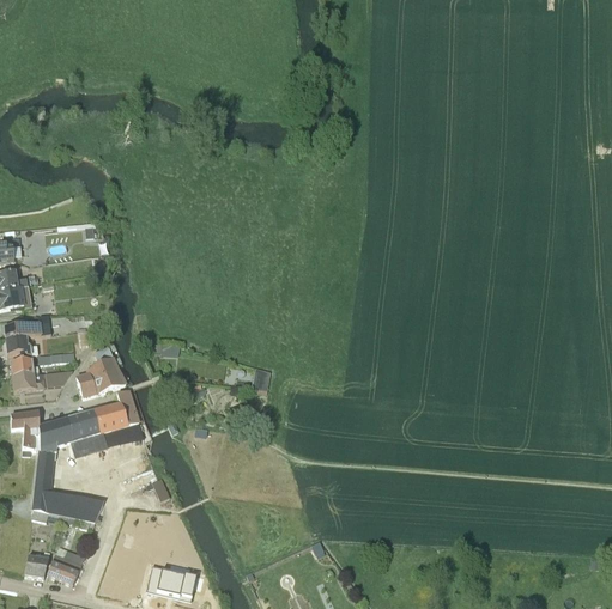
[(67,237),(73,241),(92,239),(91,224),(66,226),(67,237)]
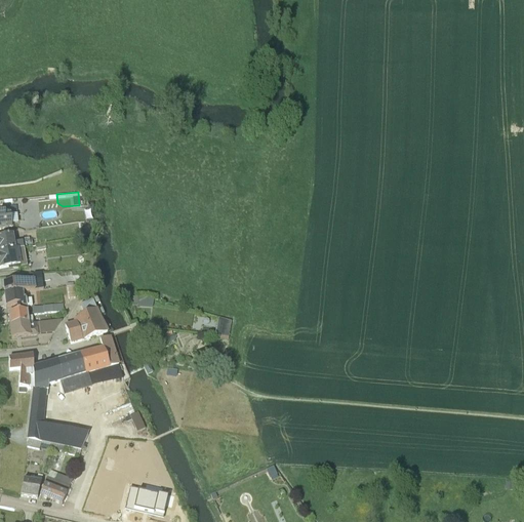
[(18,222),(17,213),(0,213),(0,226),(13,226),(13,223),(18,222)]
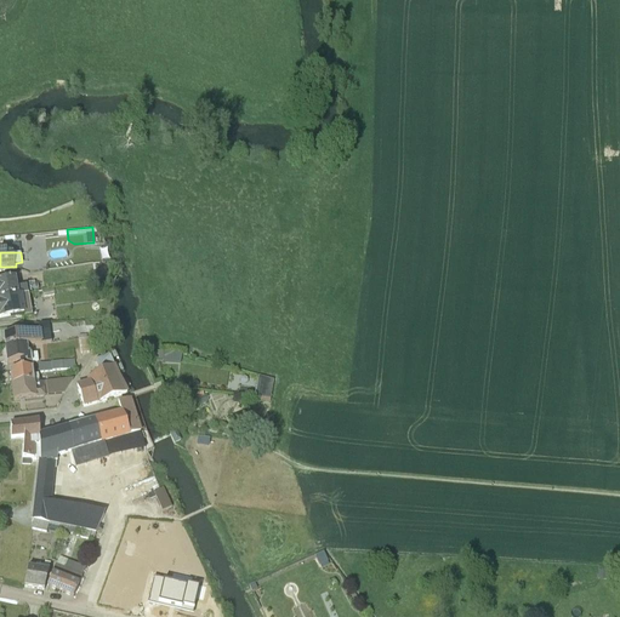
[(0,279),(0,296),(28,291),(37,290),(37,289),(38,287),(37,279),(27,280),(27,283),(18,285),(16,276),(15,276),(0,279)]
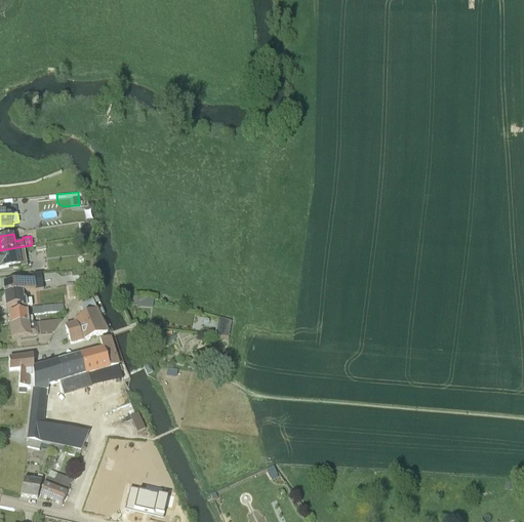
[(24,246),(0,250),(0,267),(8,266),(9,268),(21,266),(27,265),(24,246)]
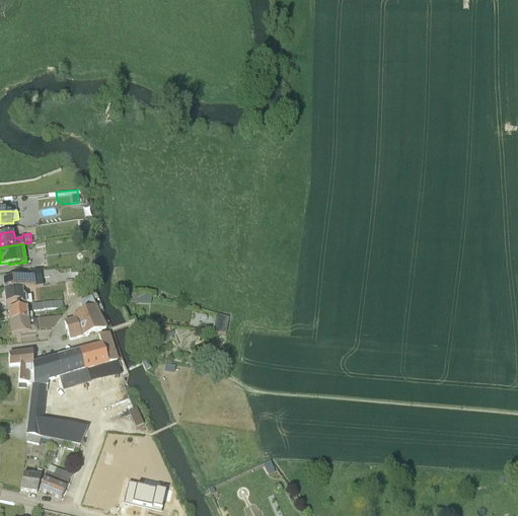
[(4,280),(5,289),(23,287),(35,285),(34,276),(4,280)]
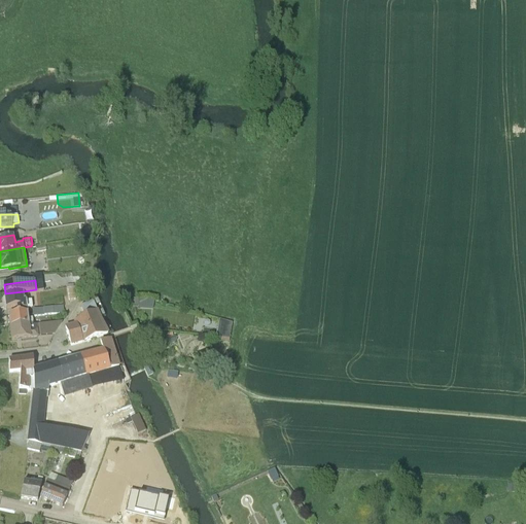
[(77,284),(68,286),(69,298),(76,297),(77,284)]
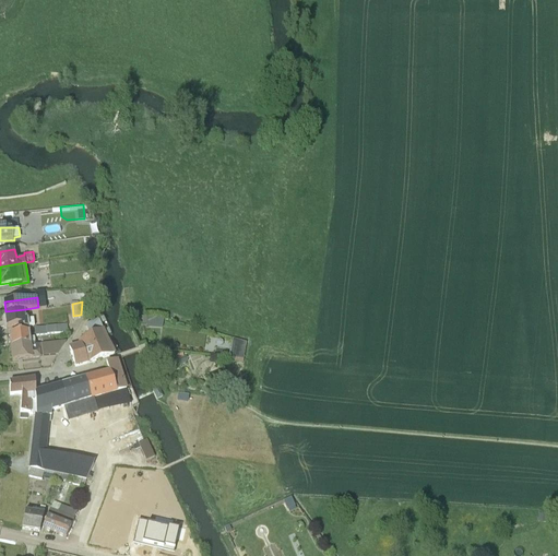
[(25,309),(6,311),(7,324),(18,323),(19,327),(35,324),(34,316),(25,317),(25,309)]
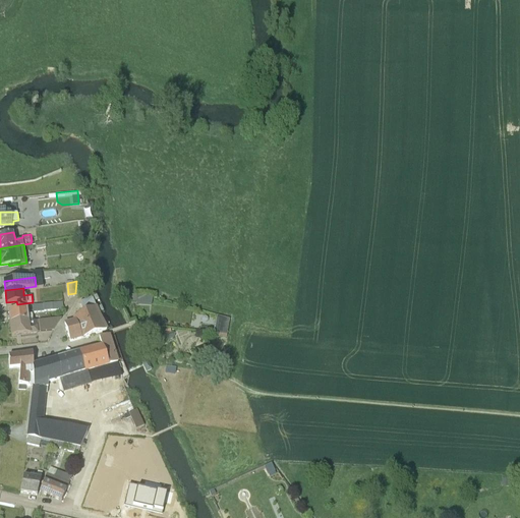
[(136,293),(127,293),(127,300),(137,300),(137,303),(152,303),(153,294),(136,293)]
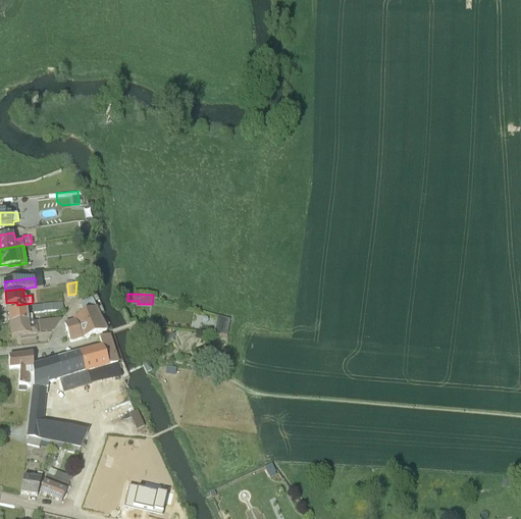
[(65,324),(70,340),(102,330),(107,328),(92,297),(91,297),(93,300),(82,304),(81,302),(80,302),(84,311),(74,315),(75,319),(66,322),(65,324)]
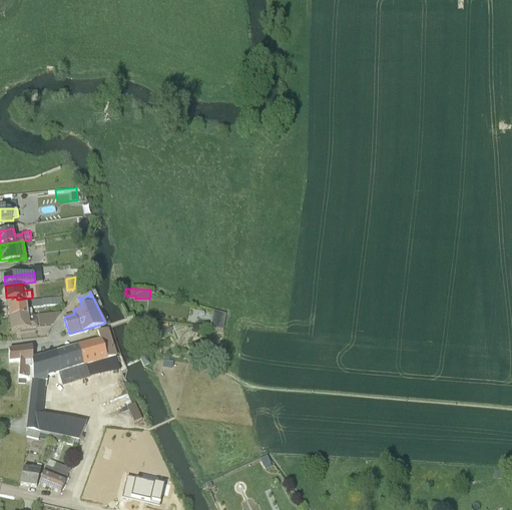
[(61,295),(33,298),(33,305),(62,302),(61,295)]
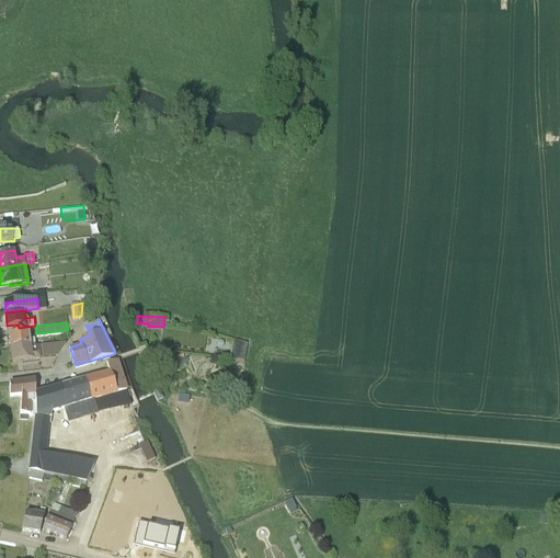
[(10,333),(11,345),(36,343),(35,336),(31,336),(30,331),(10,333)]
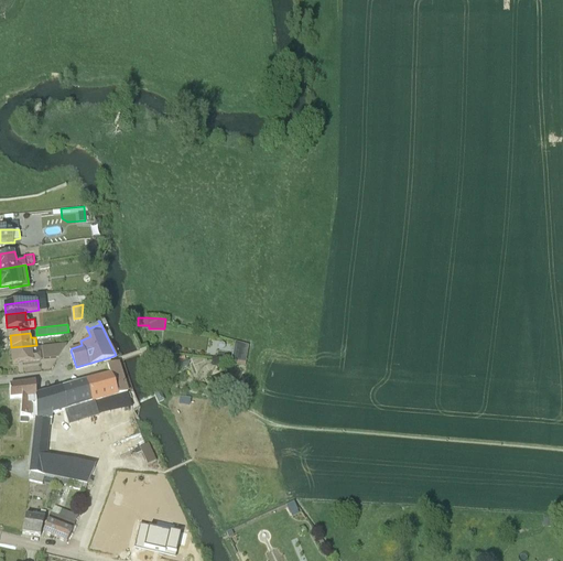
[(236,340),(233,358),(246,360),(248,343),(236,340)]
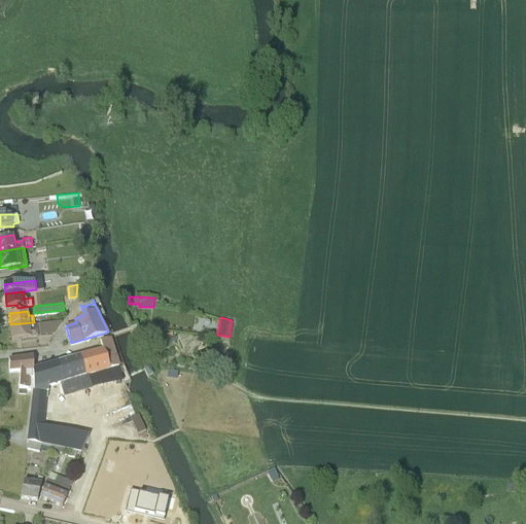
[(34,322),(10,324),(12,338),(30,336),(38,335),(38,334),(55,333),(62,319),(34,322)]
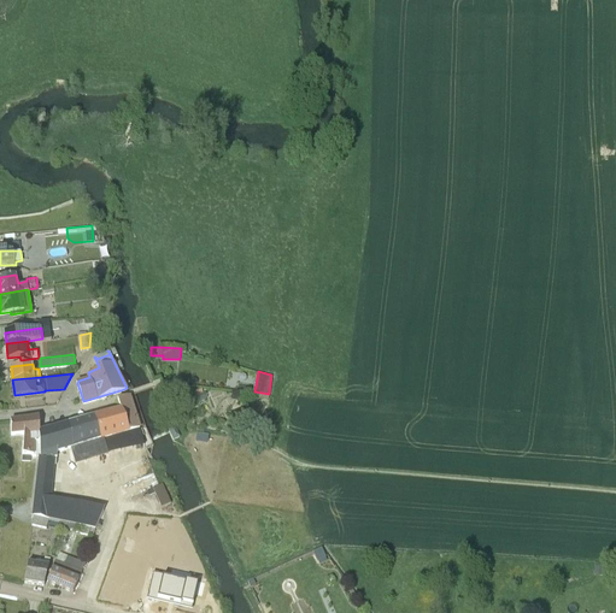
[(118,399),(121,408),(129,430),(139,426),(129,395),(118,399)]
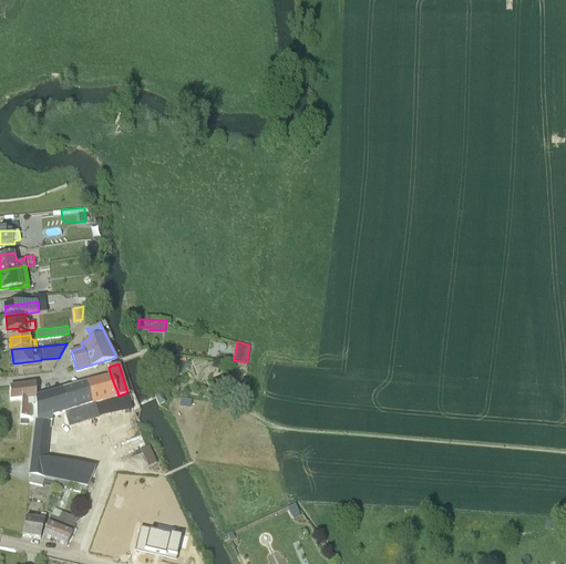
[(111,376),(86,382),(93,401),(93,403),(119,396),(111,376)]
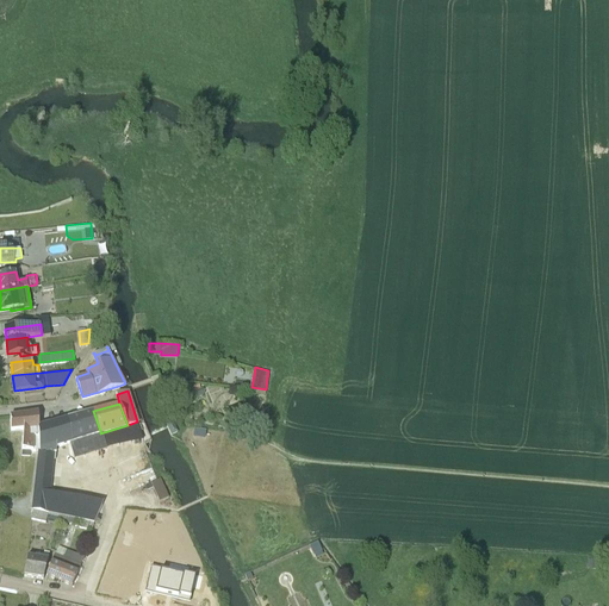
[(39,424),(38,411),(11,413),(11,428),(24,426),(23,451),(31,451),(31,447),(39,448),(33,506),(49,508),(50,510),(60,511),(95,518),(99,519),(103,499),(75,493),(51,489),(55,449),(56,449),(56,445),(72,441),(75,454),(106,445),(107,447),(143,438),(137,422),(128,425),(100,433),(100,431),(72,439),(67,417),(39,424)]
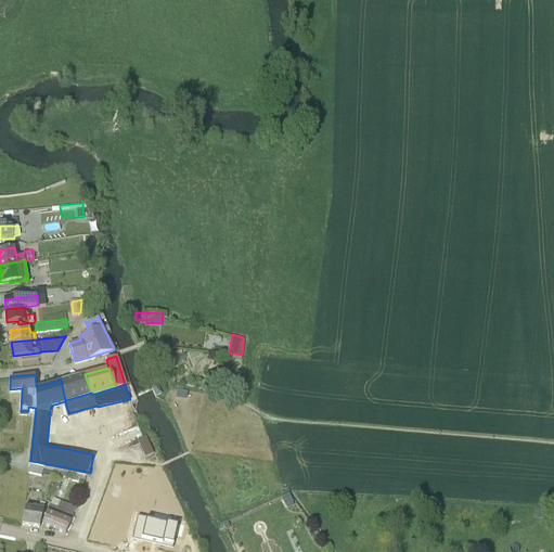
[(85,374),(61,380),(65,400),(91,393),(85,374)]
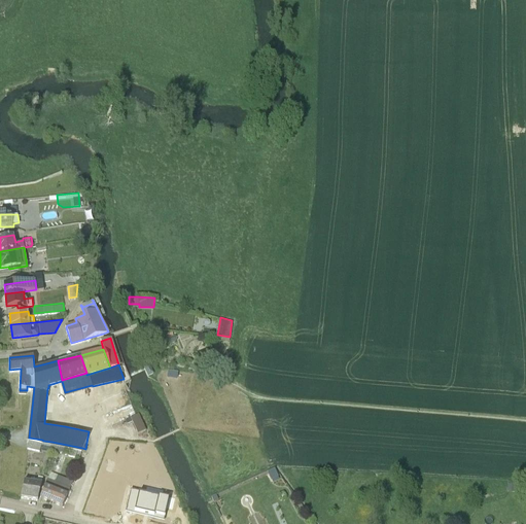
[(148,361),(144,365),(148,375),(153,371),(148,361)]
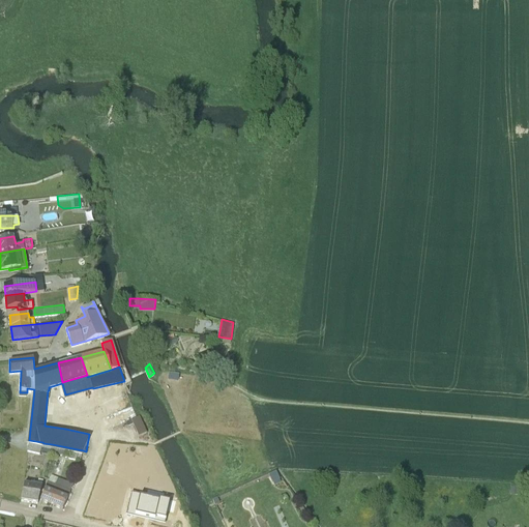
[(147,430),(140,414),(126,420),(128,423),(133,421),(139,434),(147,430)]
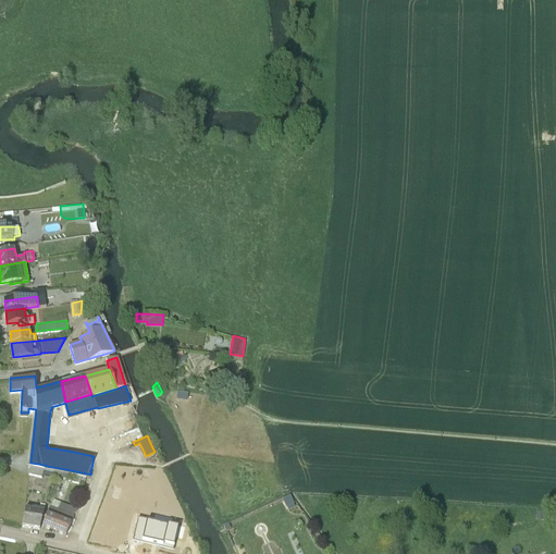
[(31,463),(29,471),(42,474),(45,465),(31,463)]
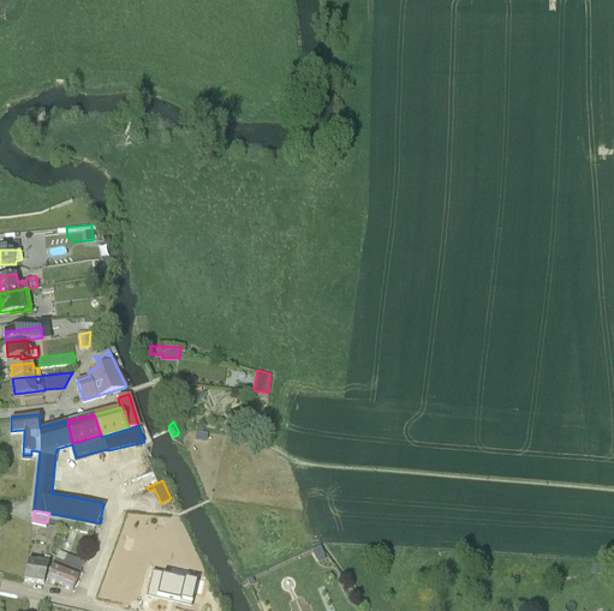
[(96,522),(60,515),(59,521),(78,525),(78,527),(94,531),(96,522)]
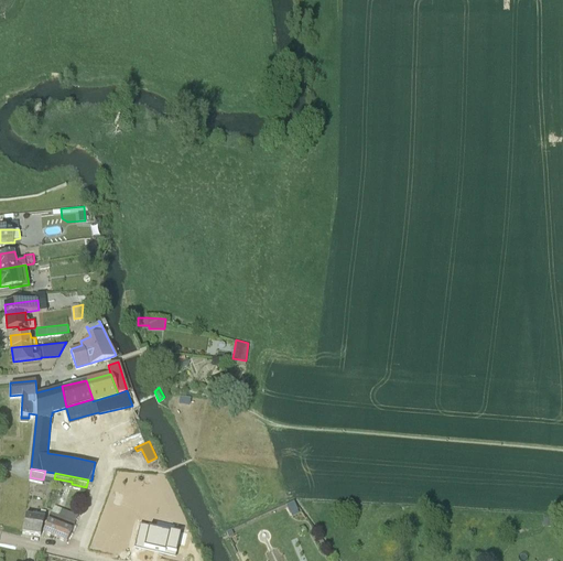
[(298,505),(295,498),(287,503),(290,513),(298,509),(295,506),(298,505)]
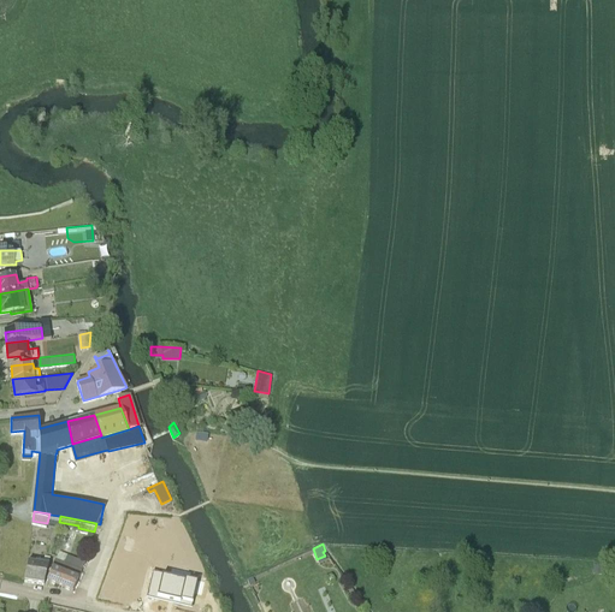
[(59,548),(47,578),(74,589),(86,559),(59,548)]
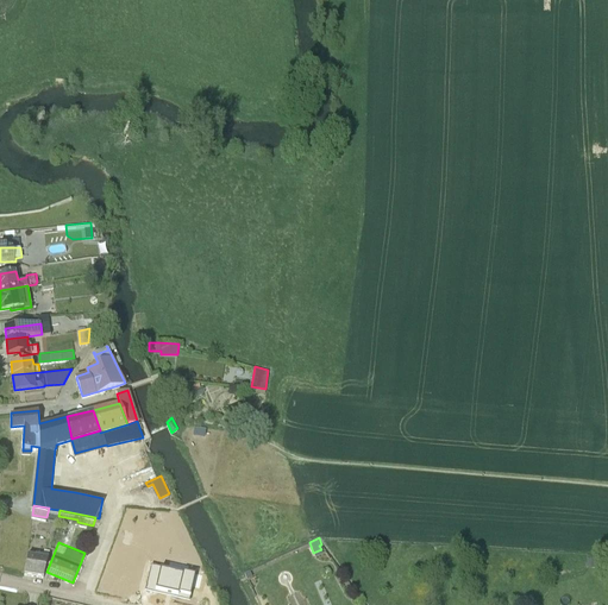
[(27,553),(24,572),(43,575),(50,548),(44,547),(44,549),(36,548),(35,554),(27,553)]
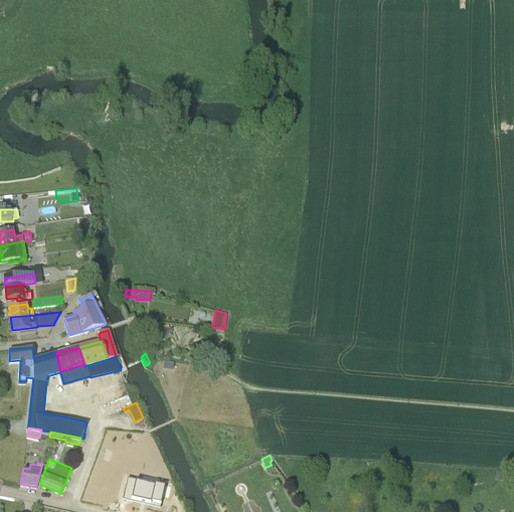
[(505,470),(505,471),(497,471),(497,478),(505,479),(505,474),(507,474),(507,471),(505,470)]
